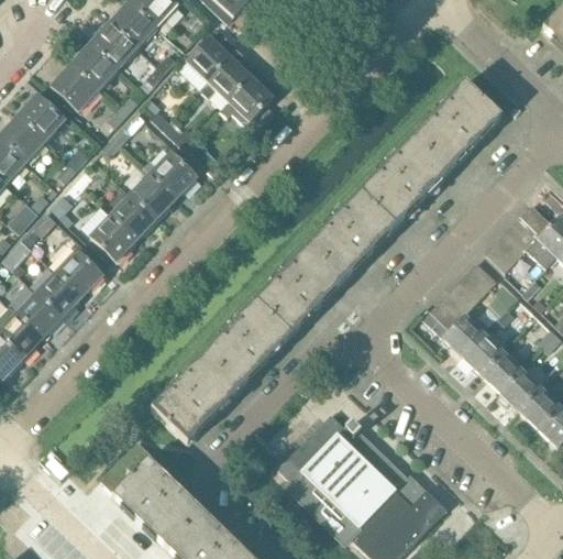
[(130,0),(128,2),(156,29),(176,7),(168,0),(130,0)]
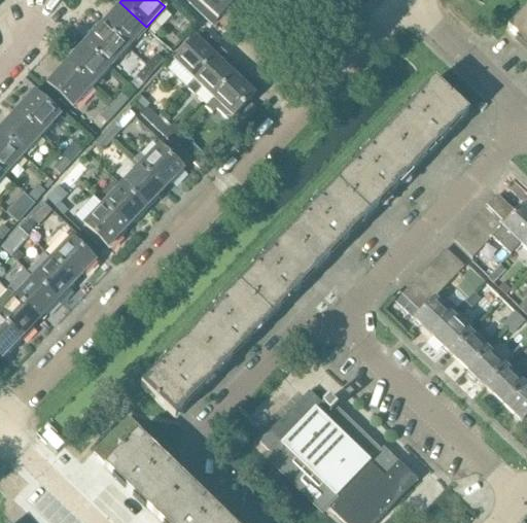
[(190,0),(188,2),(211,23),(212,23),(217,18),(198,0),(190,0)]
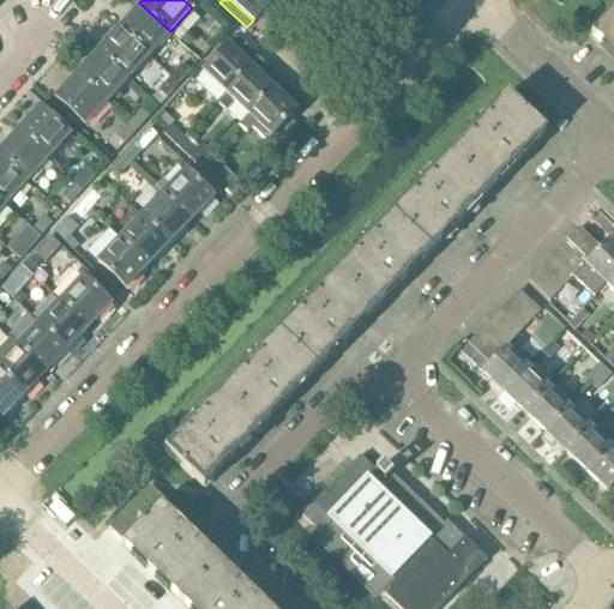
[(230,0),(253,20),(271,0),(230,0)]
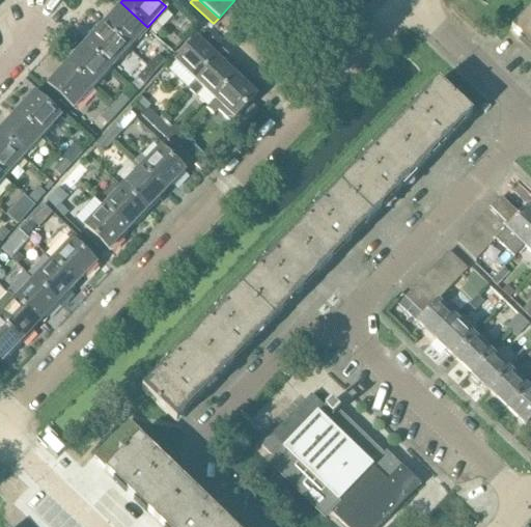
[(147,27),(120,2),(102,22),(129,47),(147,27)]
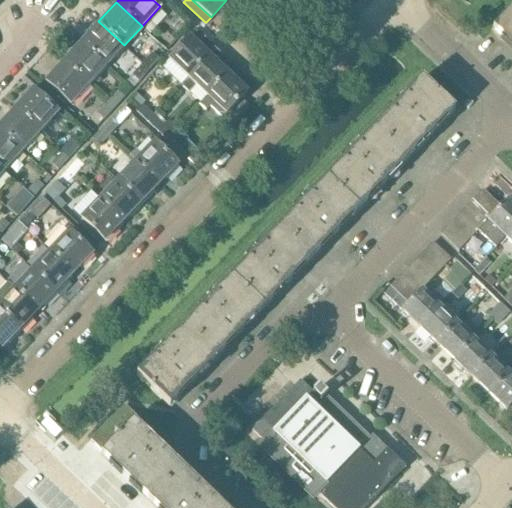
[(511,46),(511,4),(491,27),(511,46)]
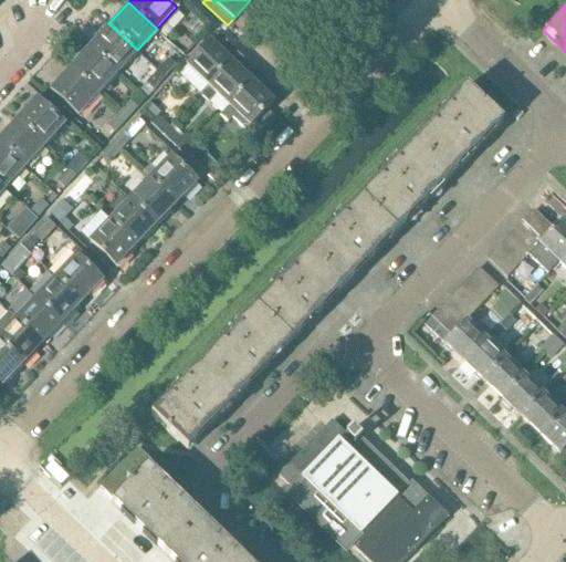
[(137,50),(108,23),(88,44),(118,71),(137,50)]
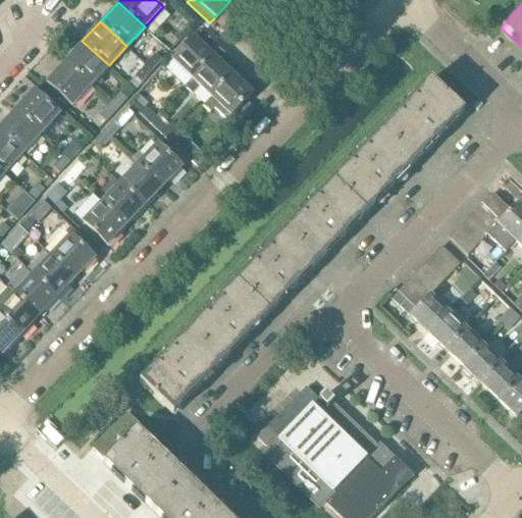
[(171,59),(165,65),(185,85),(191,78),(213,54),(193,35),(171,58),(171,59)]
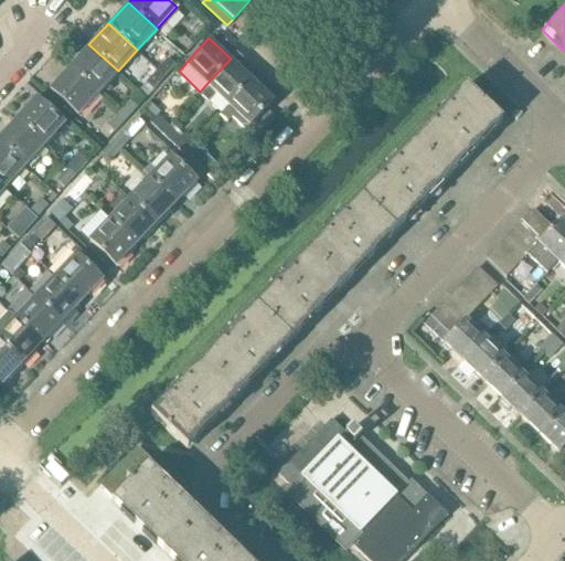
[(118,71),(88,44),(70,65),(98,92),(118,71)]
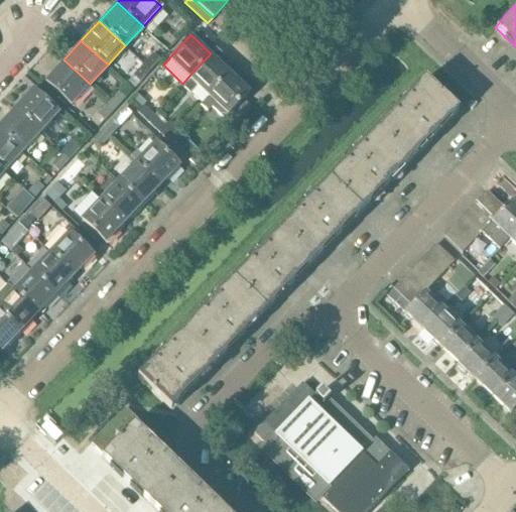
[(143,61),(150,68),(160,56),(153,50),(143,61)]
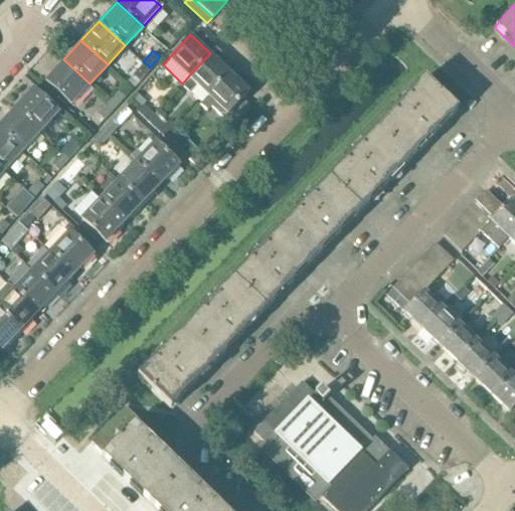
[(206,94),(228,71),(210,53),(188,76),(182,83),(191,92),(197,84),(206,94)]
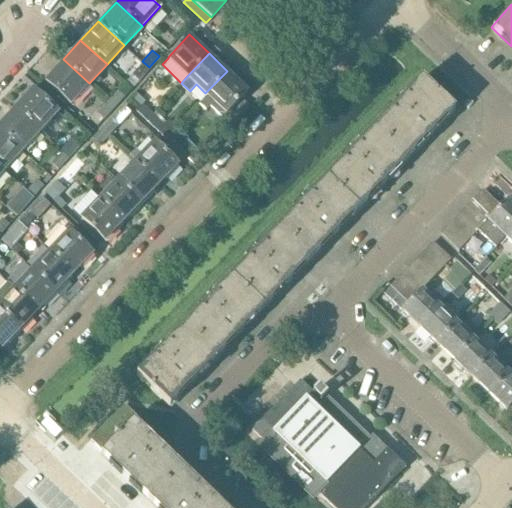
[(89,83),(63,59),(45,79),(71,103),(89,83)]
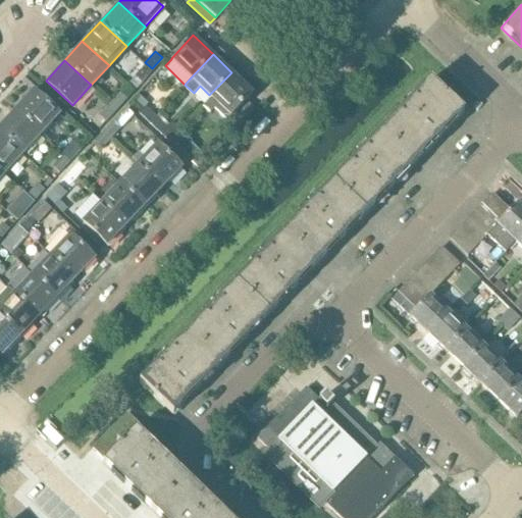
[(145,62),(135,73),(142,80),(152,68),(145,62)]
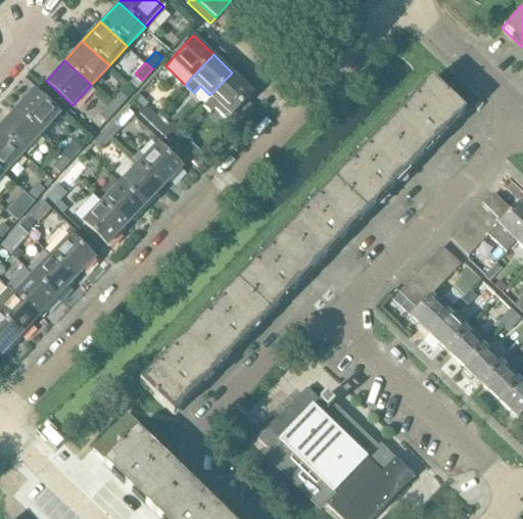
[(232,73),(209,95),(230,114),(252,92),(232,73)]
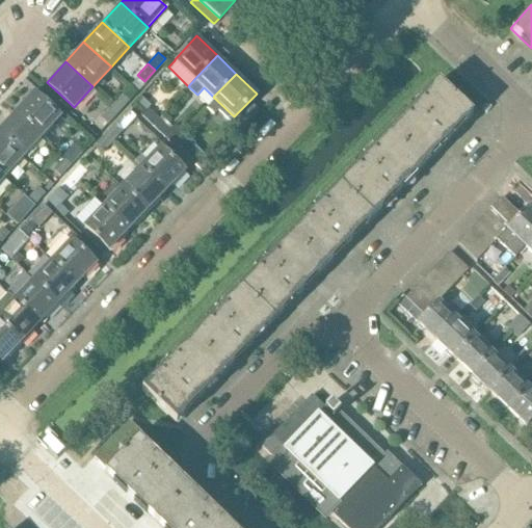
[(388,130),(423,163),(472,112),(437,79),(388,130)]
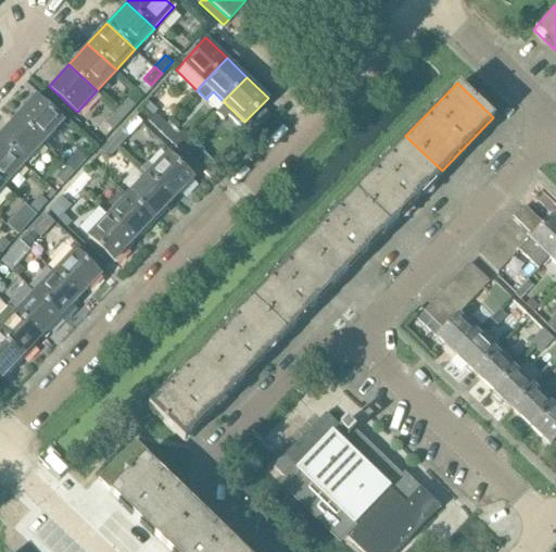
[(15,115),(45,141),(64,120),(36,93),(15,115)]
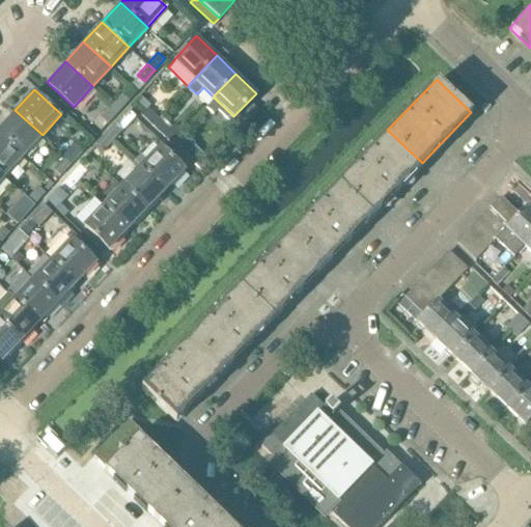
[(111,104),(118,110),(129,99),(121,91),(111,104)]
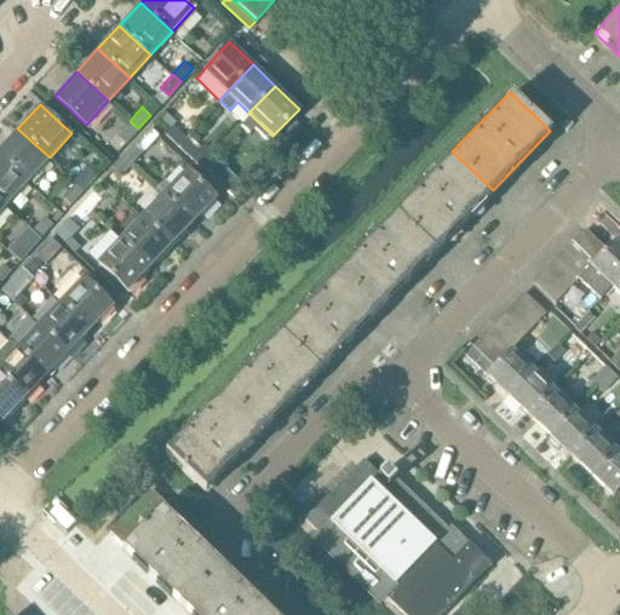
[(154,121),(178,143),(185,134),(173,122),(162,111),(154,121)]
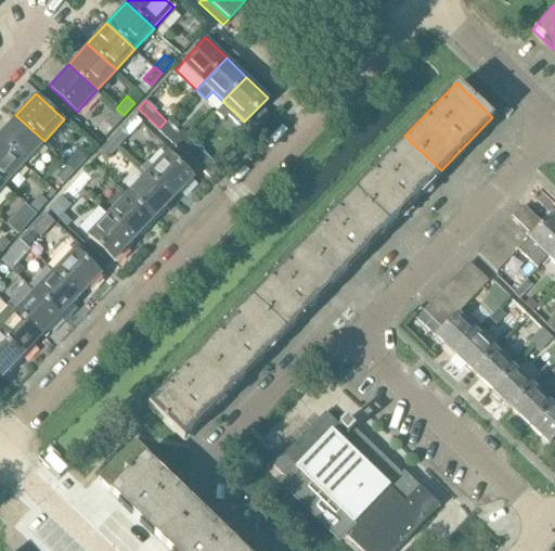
[(124,115),(116,109),(105,120),(113,127),(124,115)]
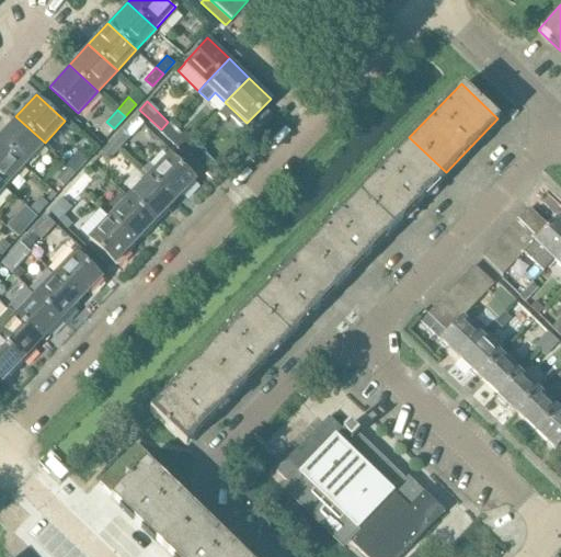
[(45,143),(15,116),(0,133),(0,139),(25,163),(45,143)]
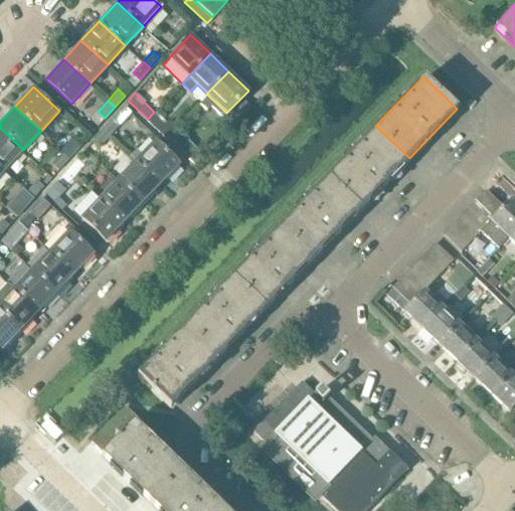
[(154,112),(148,119),(167,138),(177,127),(169,119),(166,123),(155,113),(154,112)]
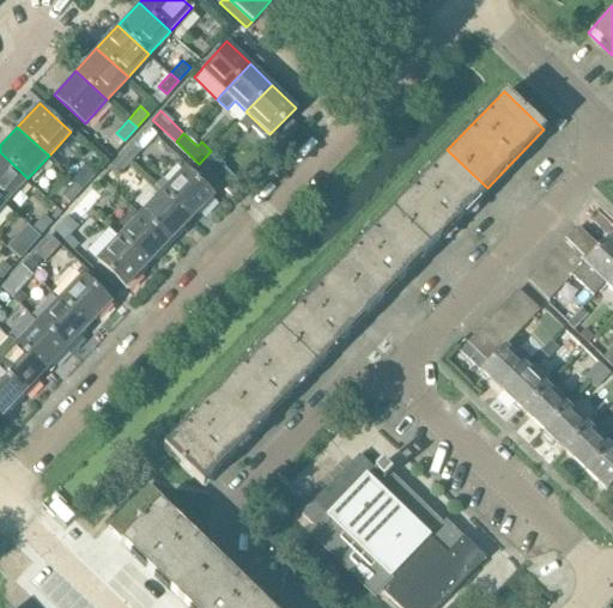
[(122,152),(131,160),(143,147),(133,139),(122,152)]
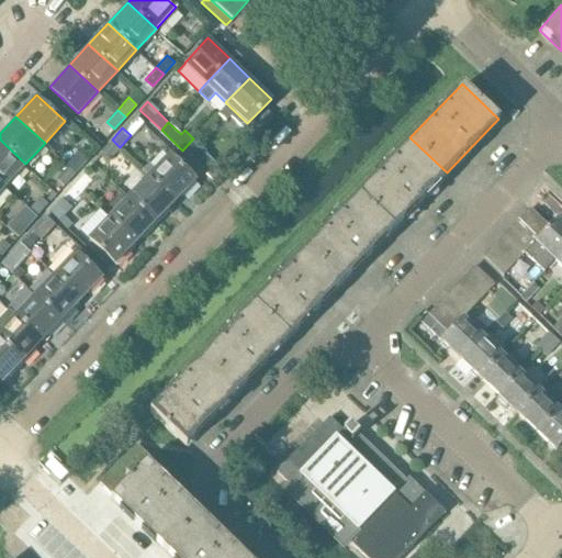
[(447,173),(409,137),(358,192),(394,227),(447,173)]
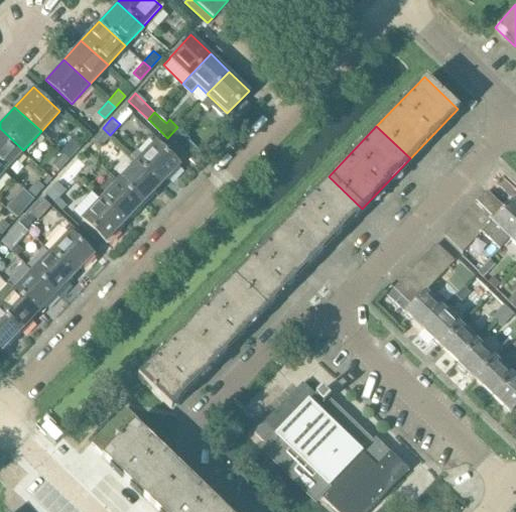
[(167,138),(178,148),(188,137),(177,127),(167,138)]
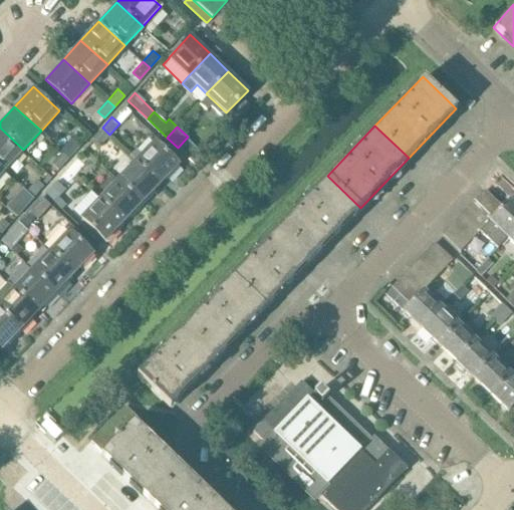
[(23,150),(0,128),(0,164),(5,169),(23,150)]
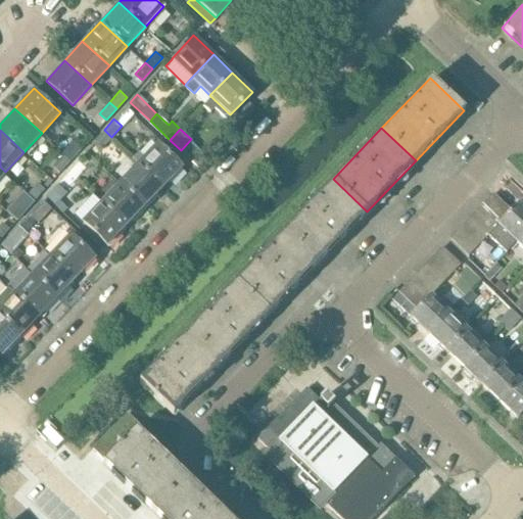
[(93,142),(100,148),(111,137),(104,130),(93,142)]
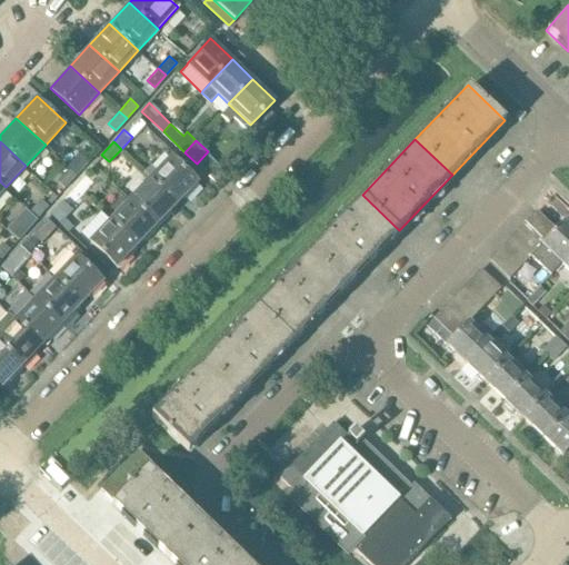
[(69,166),(77,174),(88,161),(79,155),(69,166)]
